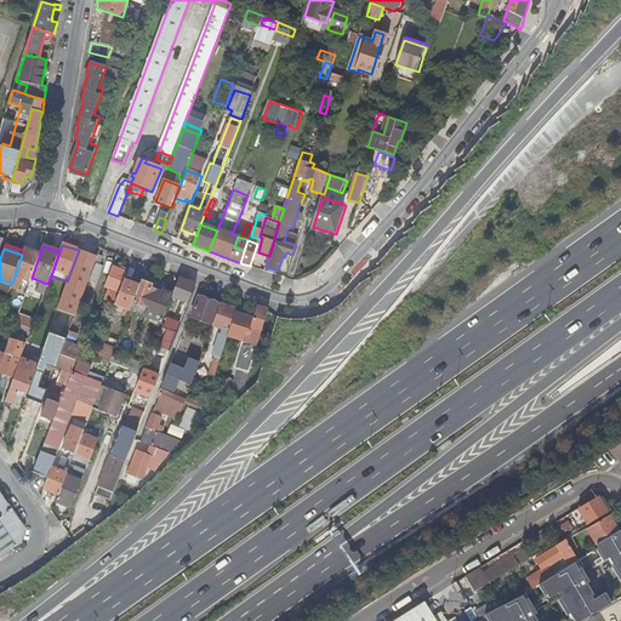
[(40,254),(24,249),(23,250),(22,255),(15,277),(30,281),(32,278),(40,254)]
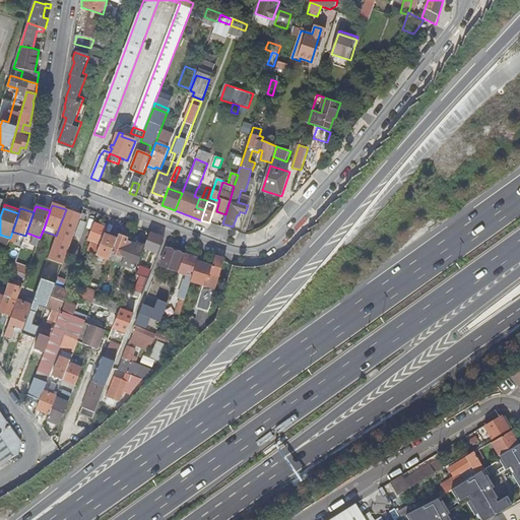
[(82,215),(66,209),(58,231),(56,236),(72,242),(80,220),(82,215)]
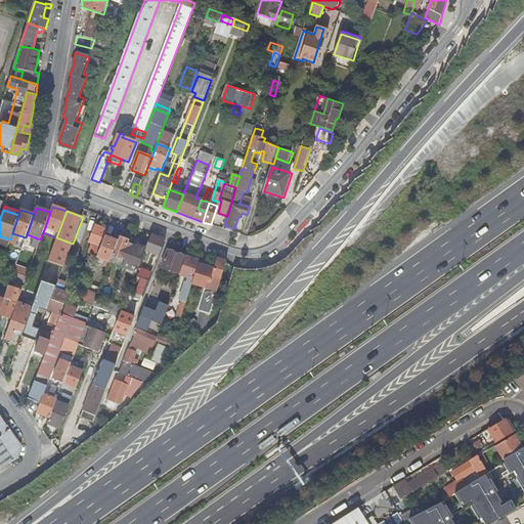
[(107,230),(101,227),(95,225),(88,243),(92,245),(88,254),(97,258),(97,257),(105,236),(107,230)]
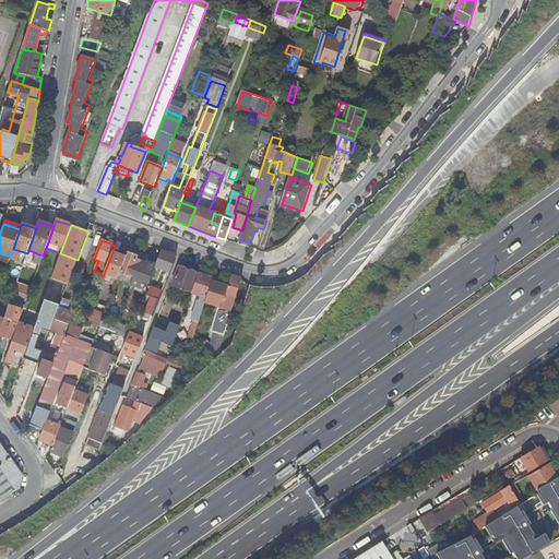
[(165,271),(169,260),(171,254),(163,251),(156,268),(165,271)]
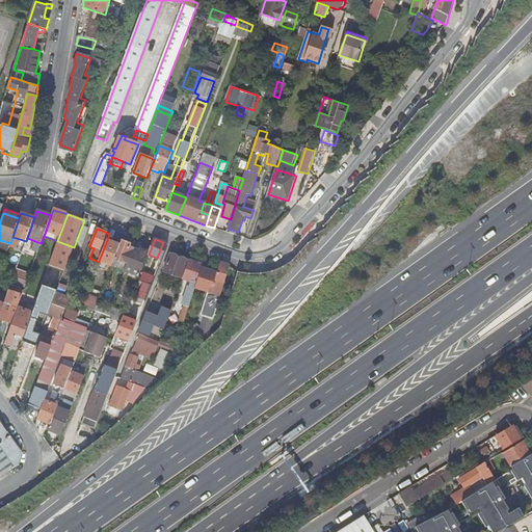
[(120,246),(107,240),(99,261),(112,266),(120,246)]
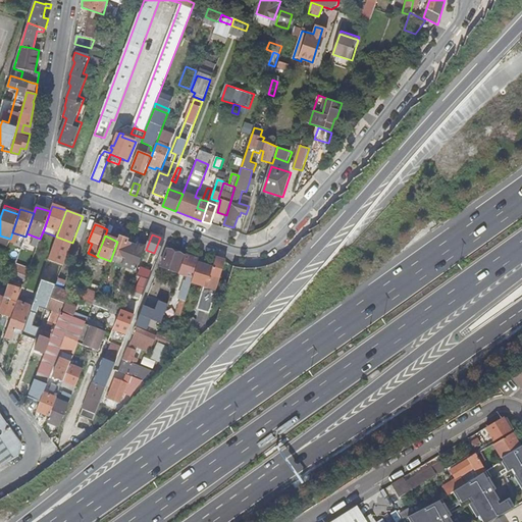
[(56,237),(48,261),(63,266),(72,243),(56,237)]
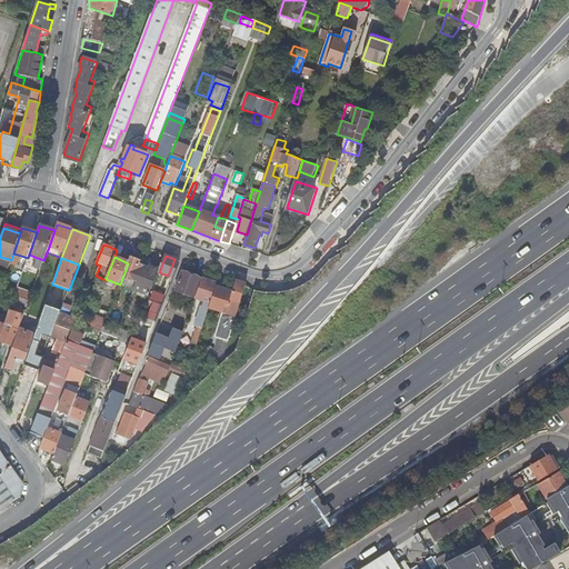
[(141,261),(131,258),(122,282),(136,288),(135,290),(149,297),(159,269),(151,266),(150,269),(140,265),(140,262),(141,261)]
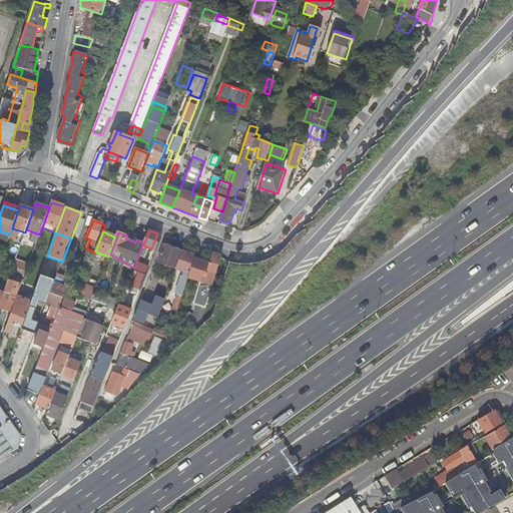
[(164,245),(157,264),(173,270),(180,251),(164,245)]
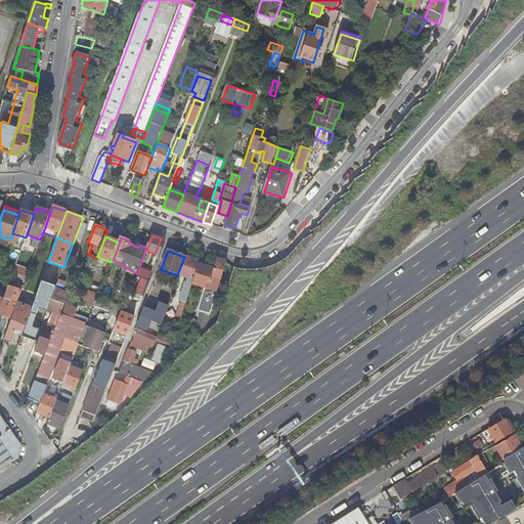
[(177,316),(181,317),(184,308),(187,301),(190,291),(191,287),(199,264),(200,262),(186,257),(180,275),(187,277),(186,282),(185,281),(178,301),(180,302),(177,316)]
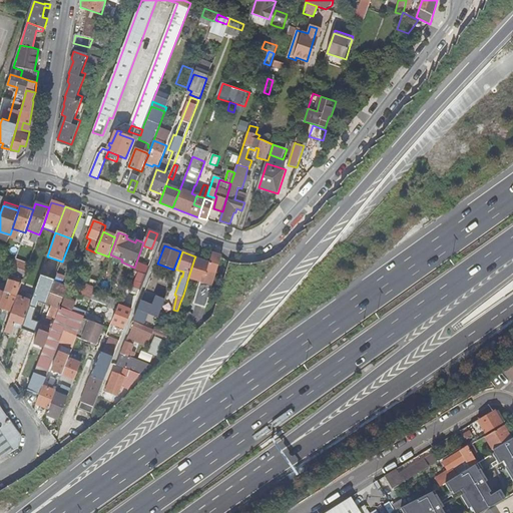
[(222,257),(212,254),(209,264),(207,272),(202,285),(206,287),(205,291),(210,293),(222,257)]
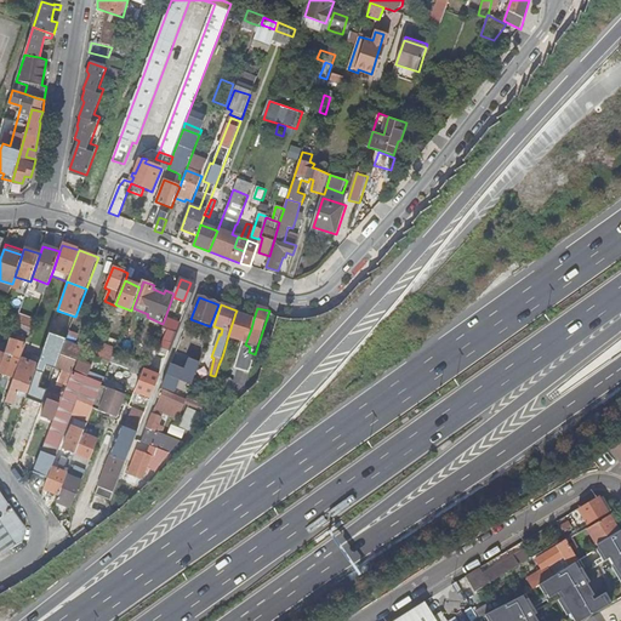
[(18,317),(4,312),(1,318),(16,323),(18,317)]
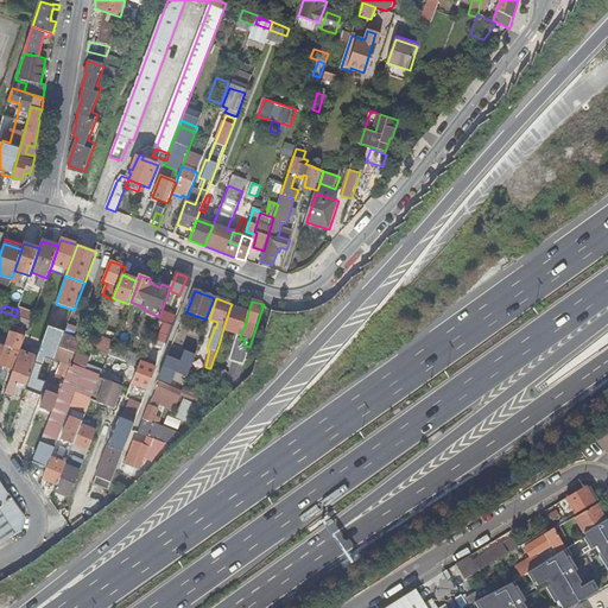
[(248,312),(230,306),(222,333),(235,337),(241,320),(246,322),(248,312)]
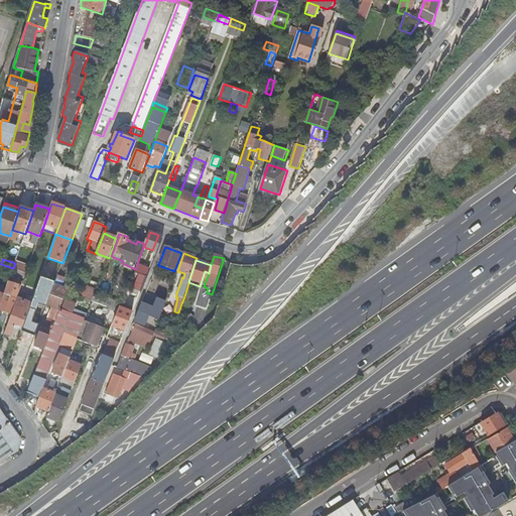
[(29,266),(15,262),(15,263),(13,268),(26,273),(29,266)]
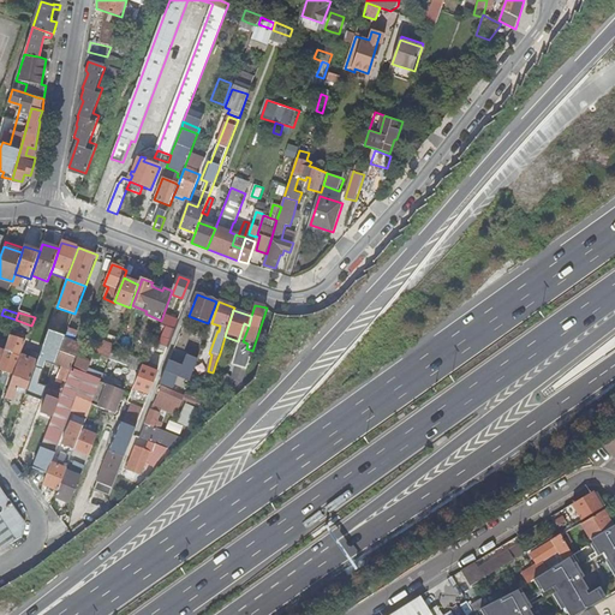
[(162,326),(163,326),(167,327),(166,330),(161,345),(168,348),(179,321),(166,316),(162,326)]
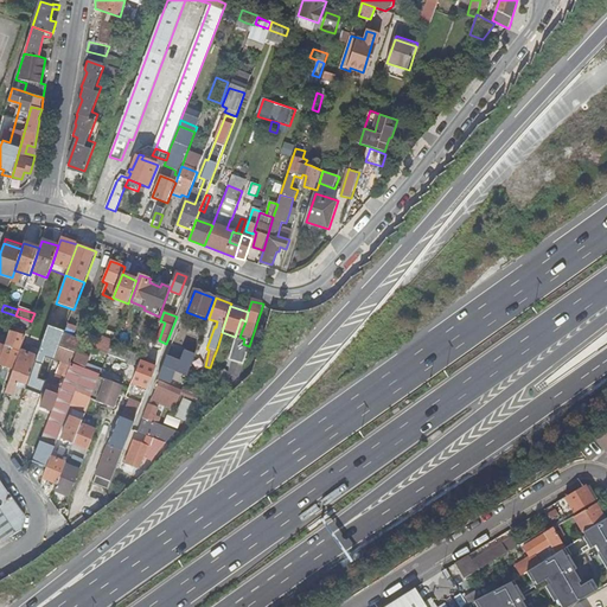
[(13,321),(29,328),(31,321),(16,315),(13,321)]
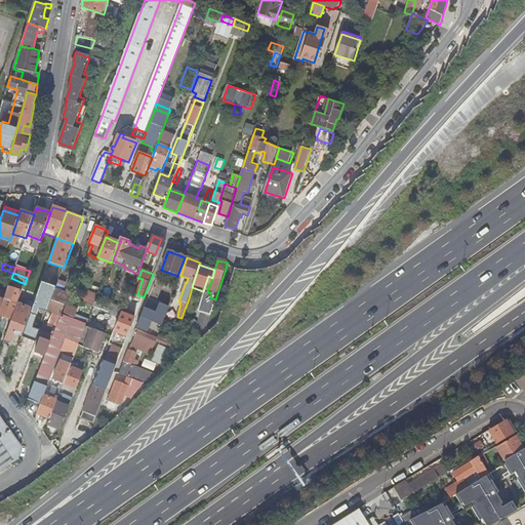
[(203,291),(199,306),(197,312),(200,313),(210,316),(215,299),(210,297),(211,293),(207,291),(212,278),(208,276),(203,291)]
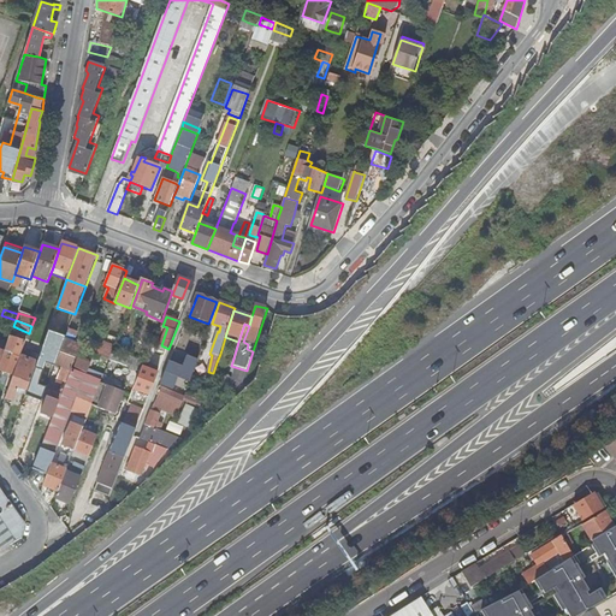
[(207,337),(193,331),(190,339),(205,344),(207,337)]
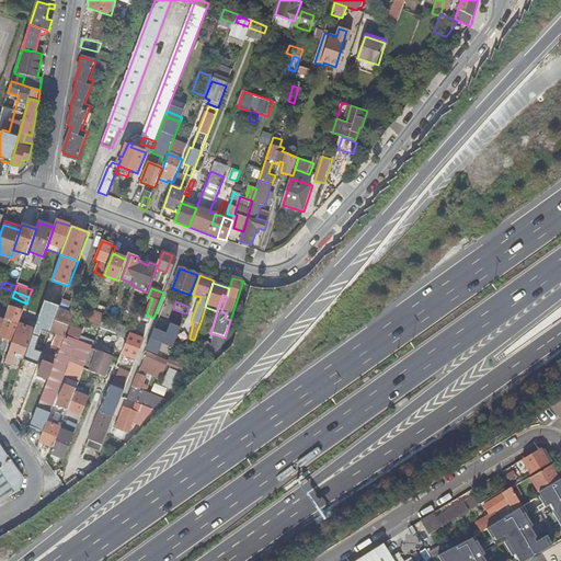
[(25,307),(11,302),(9,308),(4,321),(3,325),(16,331),(19,325),(25,307)]
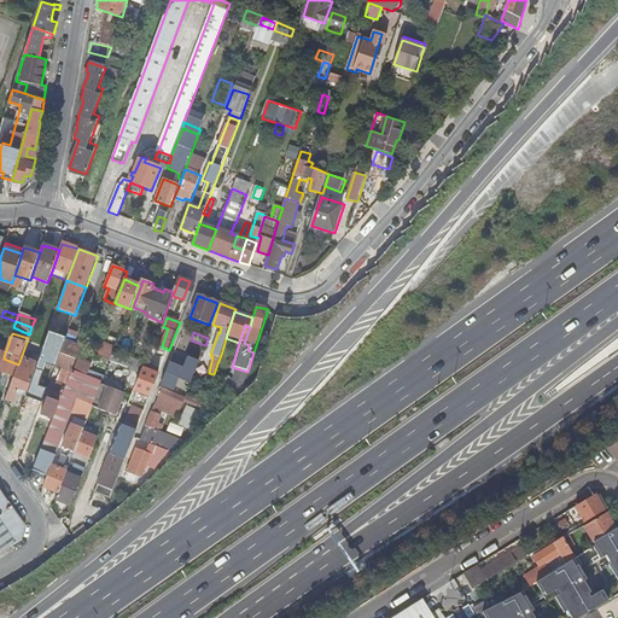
[(76,336),(69,333),(60,354),(76,360),(81,347),(73,343),(76,336)]
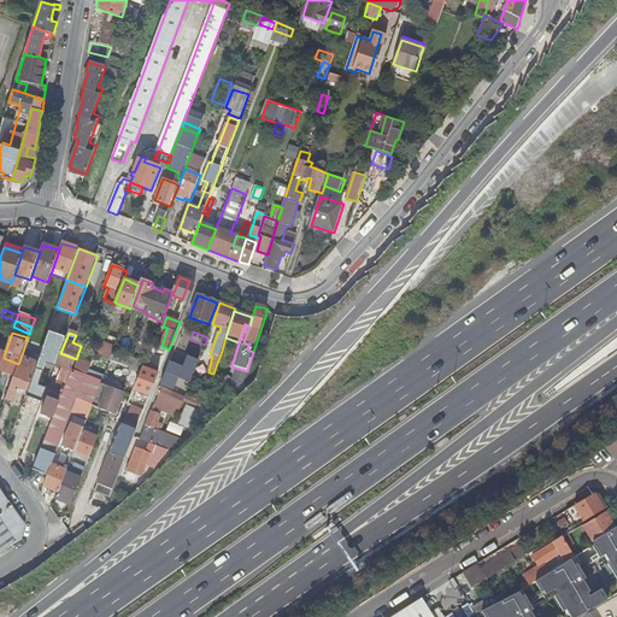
[(0,351),(5,353),(10,339),(5,336),(1,345),(0,344),(0,351)]
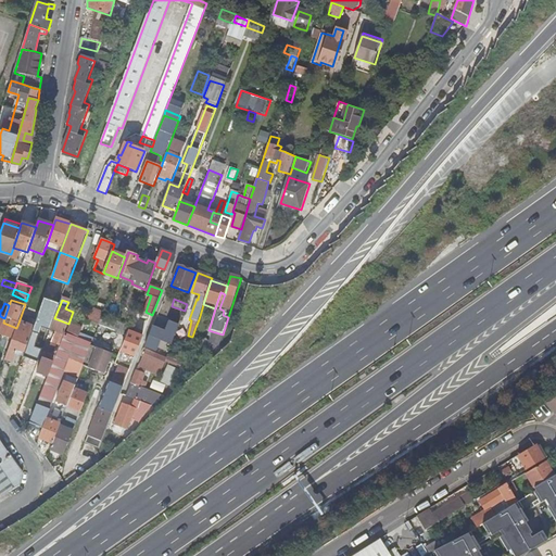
[(98,315),(89,311),(85,320),(99,327),(103,317),(98,315)]
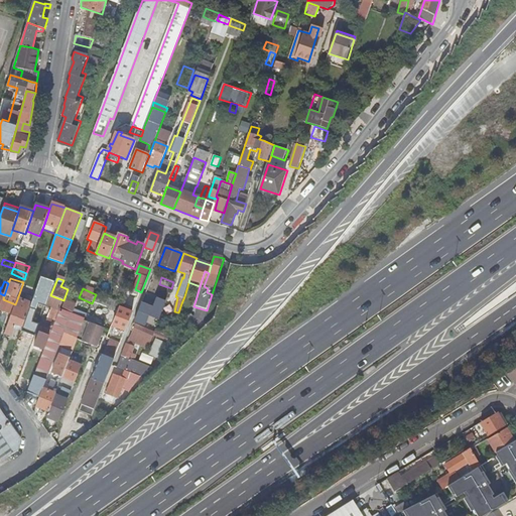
[(121,304),(96,294),(92,303),(105,308),(118,313),(121,304)]
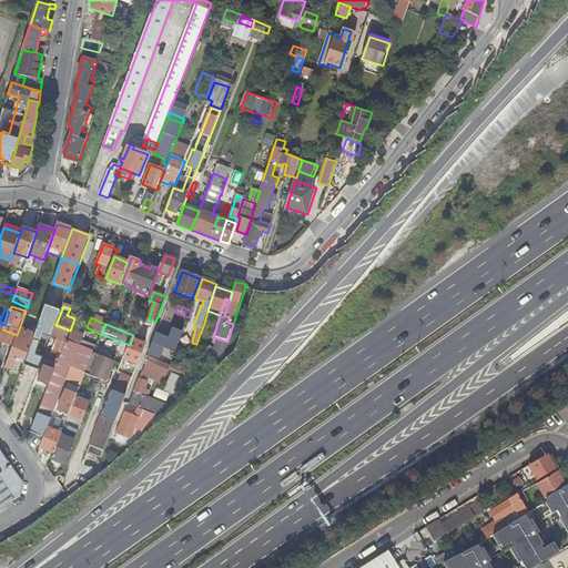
[(40,377),(50,381),(66,340),(70,331),(56,325),(51,336),(58,338),(56,346),(54,346),(50,356),(48,355),(43,365),(44,366),(40,377)]
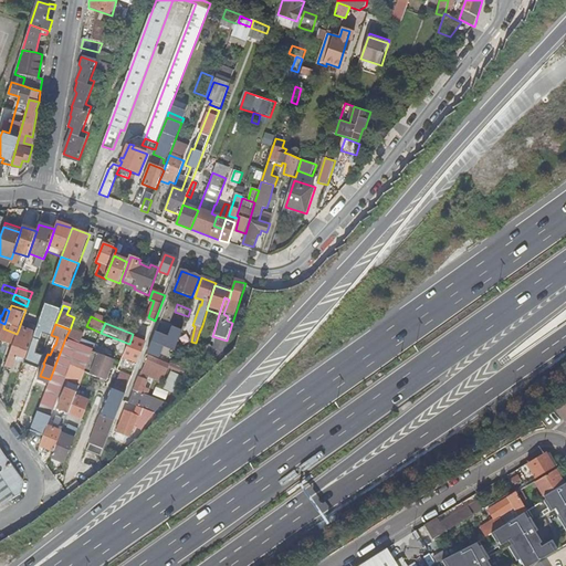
[(159,345),(175,352),(182,331),(171,327),(168,337),(156,332),(147,354),(159,358),(163,352),(157,350),(159,345)]
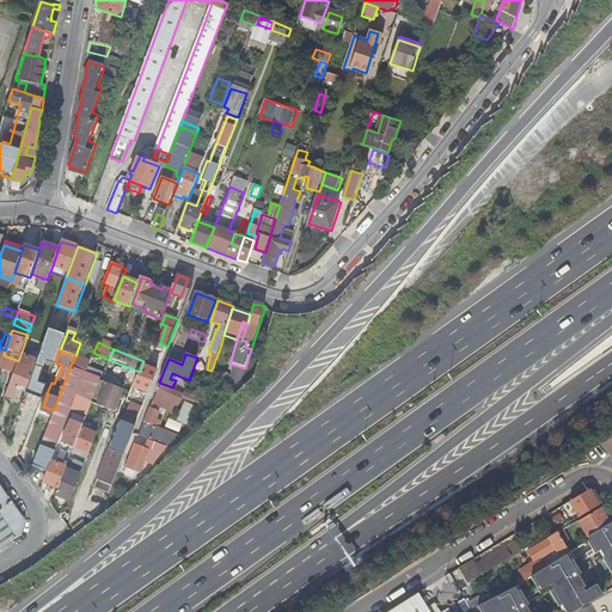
[(13,399),(17,389),(19,385),(28,389),(37,360),(20,355),(18,361),(6,396),(13,399)]
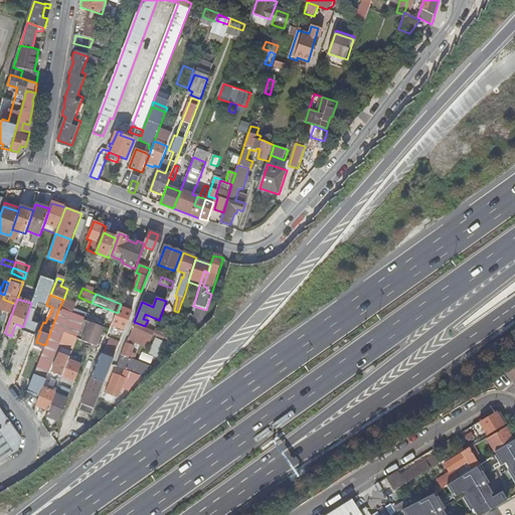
[(206,310),(196,307),(192,317),(190,315),(181,320),(192,330),(202,320),(206,310)]
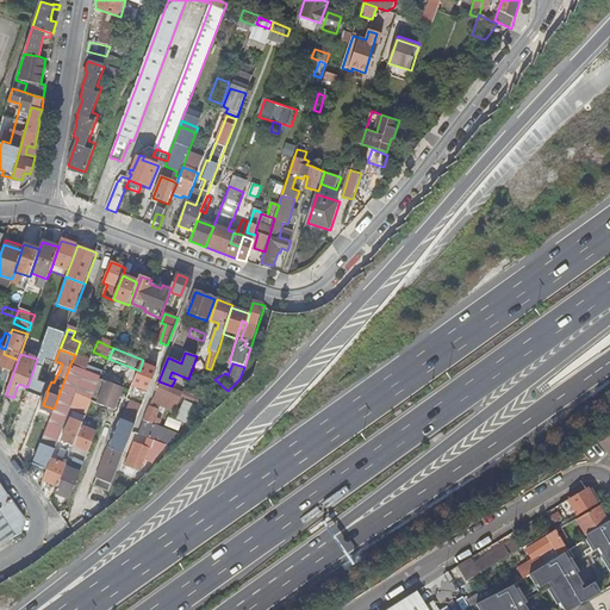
[(32,466),(47,473),(51,460),(72,408),(76,394),(86,371),(70,365),(54,409),(32,466)]
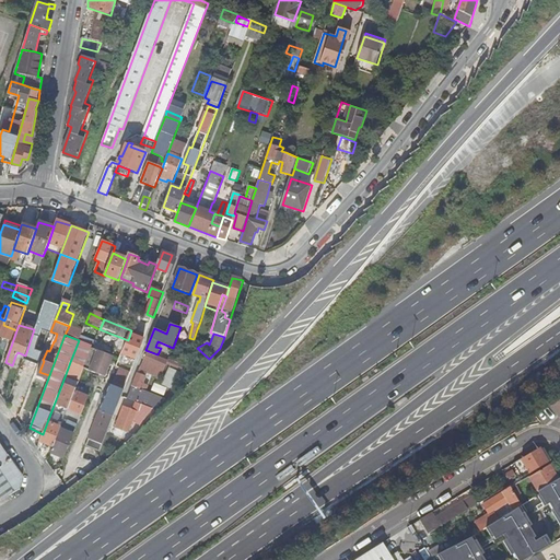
[(70,362),(84,369),(92,349),(94,342),(80,337),(79,340),(70,362)]
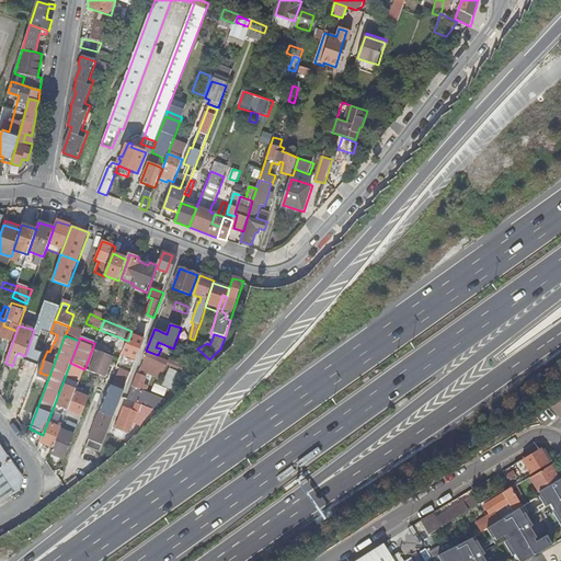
[(98,375),(104,378),(113,357),(92,350),(84,369),(84,370),(89,371),(98,375)]
